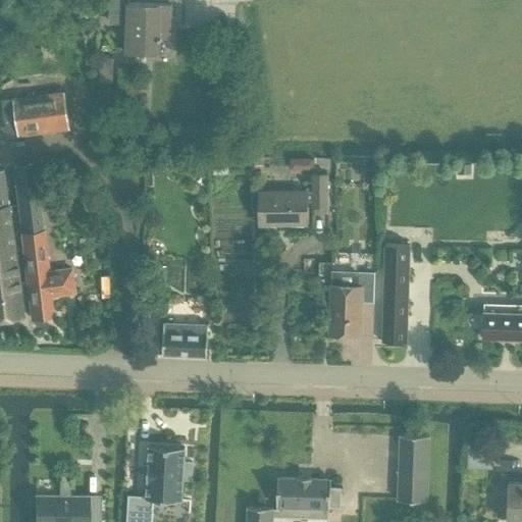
[(108,0),(108,23),(119,23),(119,29),(126,29),(126,53),(159,54),(159,38),(170,38),(171,4),(127,3),(127,0),(108,0)]
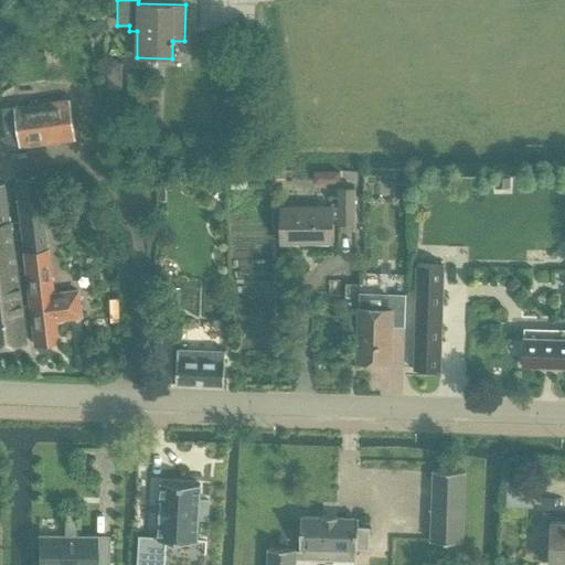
[(109,61),(108,87),(121,88),(124,61),(109,61)]
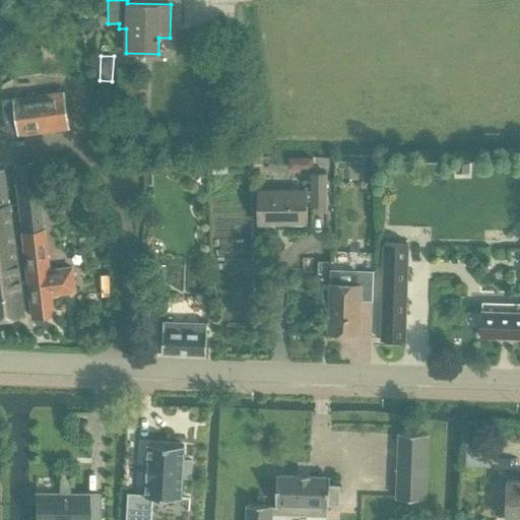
[(2,101),(8,137),(69,127),(63,90),(2,101)]
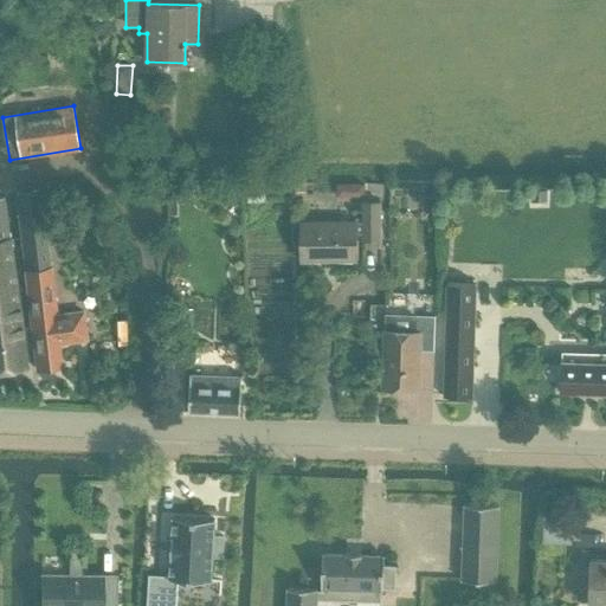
[(295,180),(295,195),(334,194),(333,179),(295,180)]
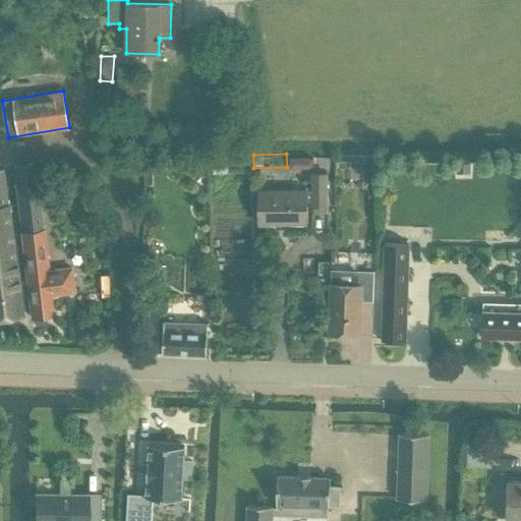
[(288,158),(288,169),(314,170),(314,158),(288,158)]
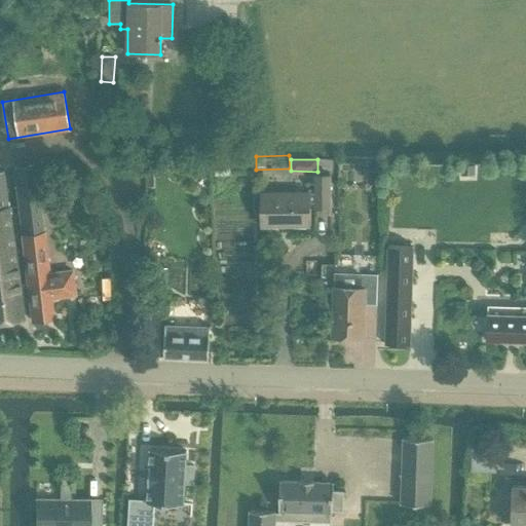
[(318,172),(337,173),(337,159),(320,159),(318,172)]
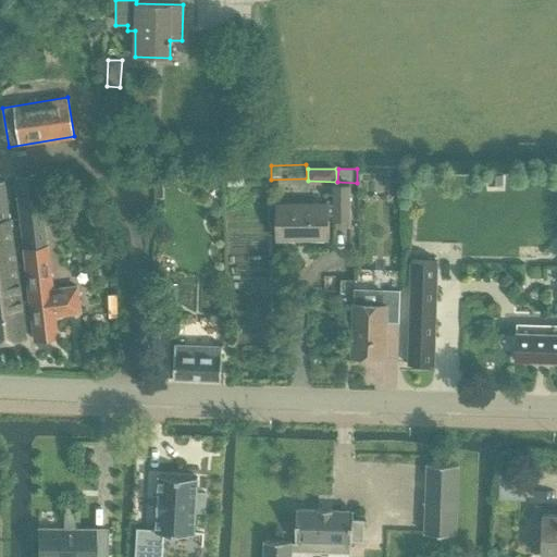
[(156,184),(164,184),(164,171),(156,171),(156,184)]
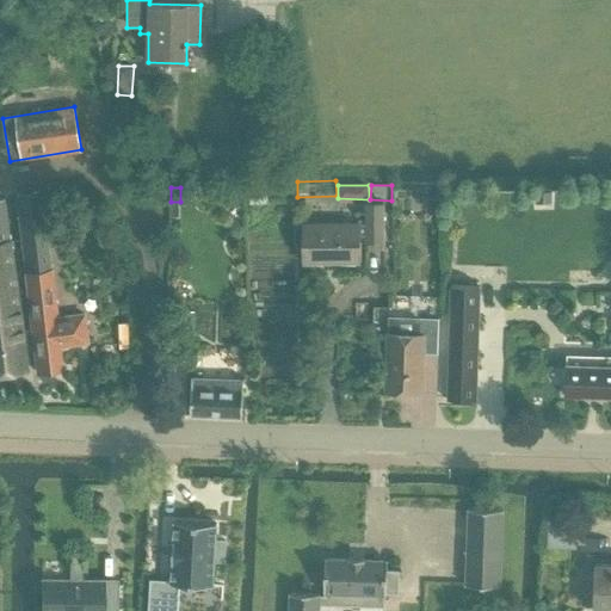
[(56,347),(87,343),(84,315),(55,319),(49,270),(38,192),(14,196),(38,374),(60,371),(56,347)]
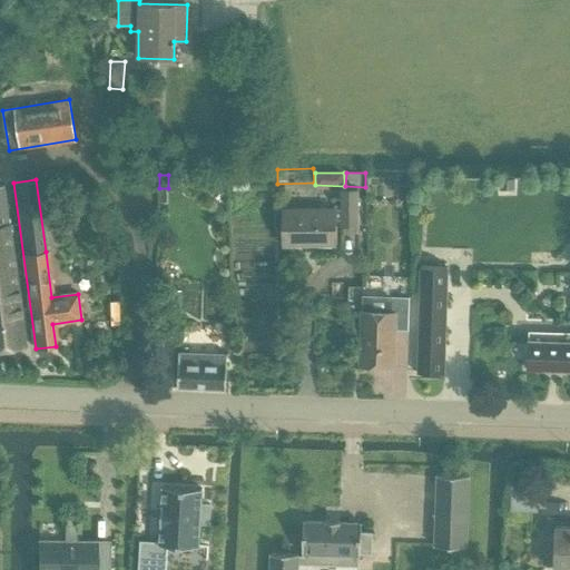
[(499,192),(513,190),(513,182),(499,182),(499,192)]
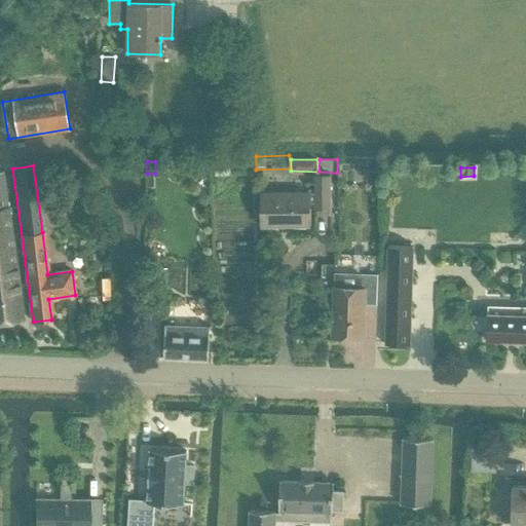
[(341,172),(341,182),(357,182),(357,172),(341,172)]
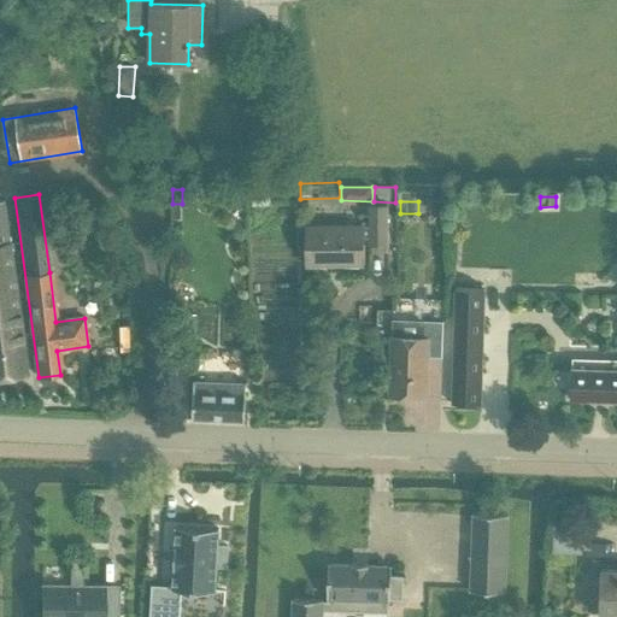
[(370,206),(370,245),(387,245),(387,206),(370,206)]
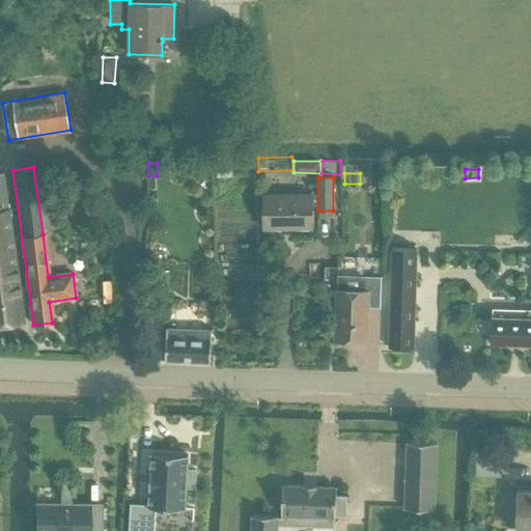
[(264,228),(311,228),(311,195),(264,195),(264,228)]
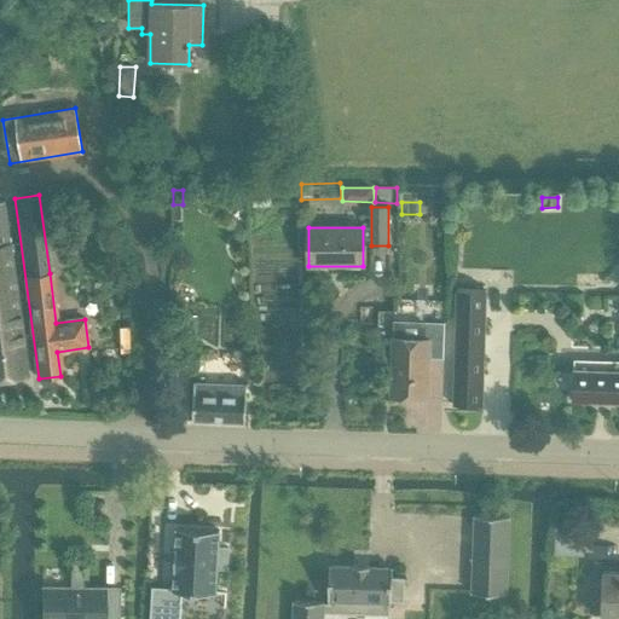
[(7,246),(0,246),(0,379),(27,376),(7,246)]
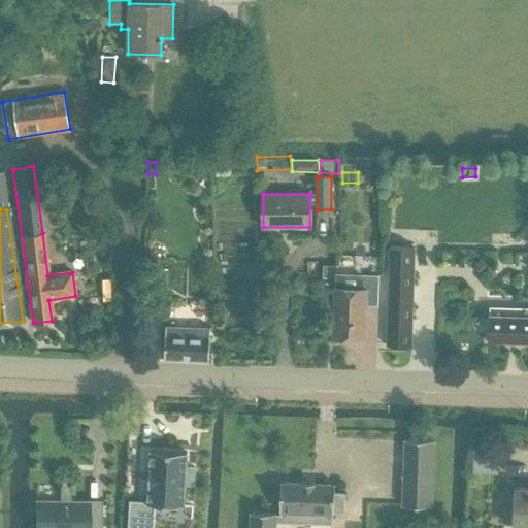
[(390,246),(387,347),(411,347),(415,248),(390,246)]
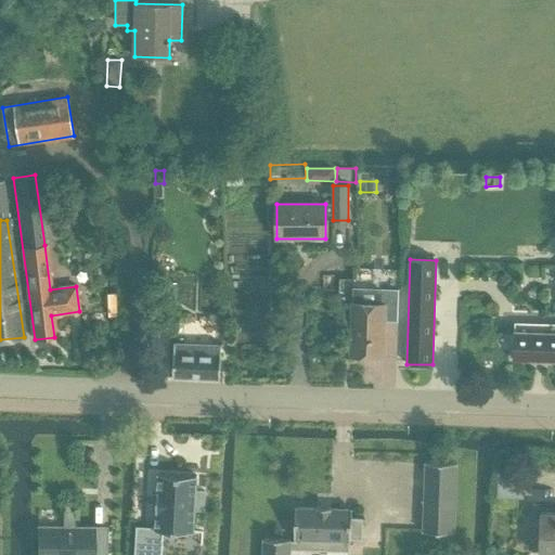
[(158,326),(173,326),(175,305),(176,283),(160,282),(158,326)]
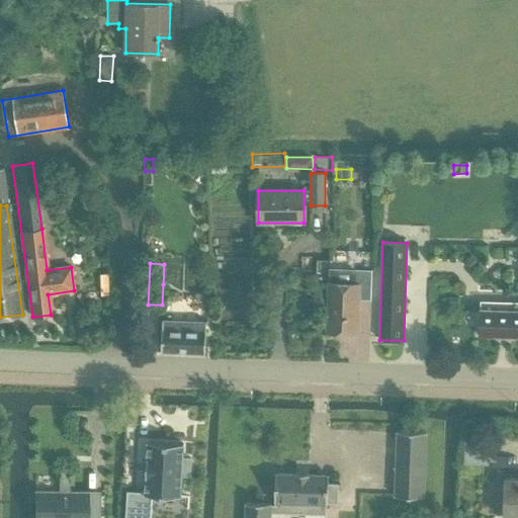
[(327,333),(357,333),(358,299),(370,299),(371,269),(356,269),(329,268),(327,333)]
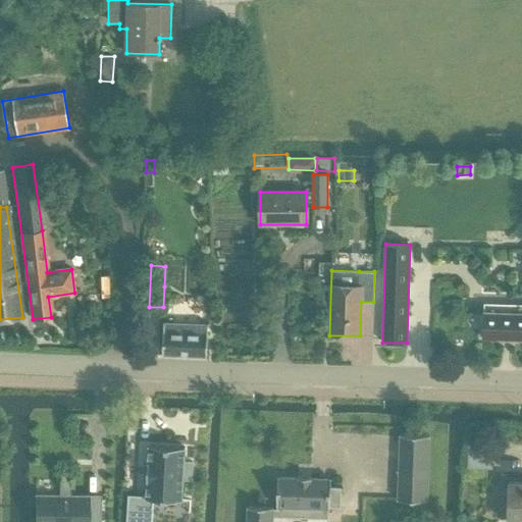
[(481,338),(521,340),(521,312),(482,312),(481,338)]
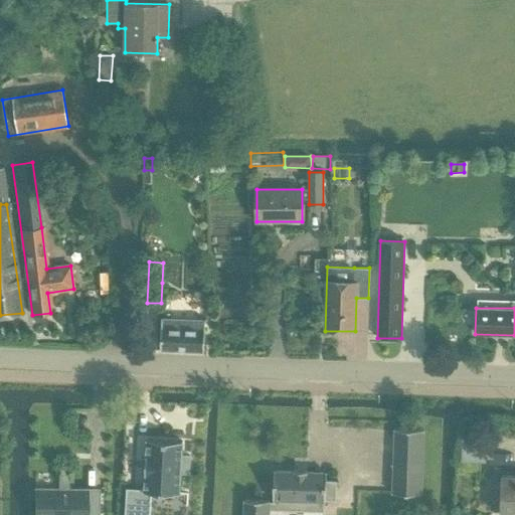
[(161,349),(202,351),(204,321),(162,319),(161,349)]
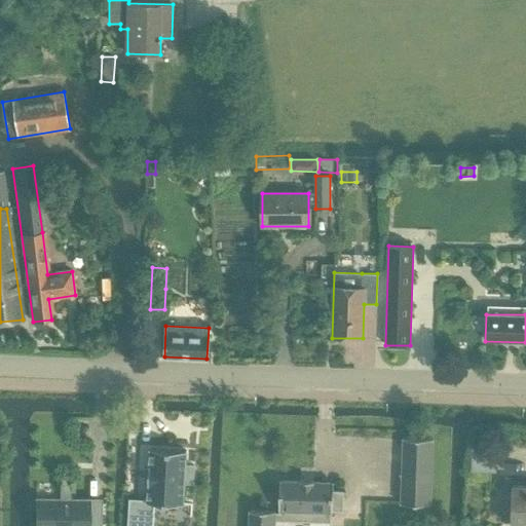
[(403,438),(401,503),(430,504),(433,439),(403,438)]
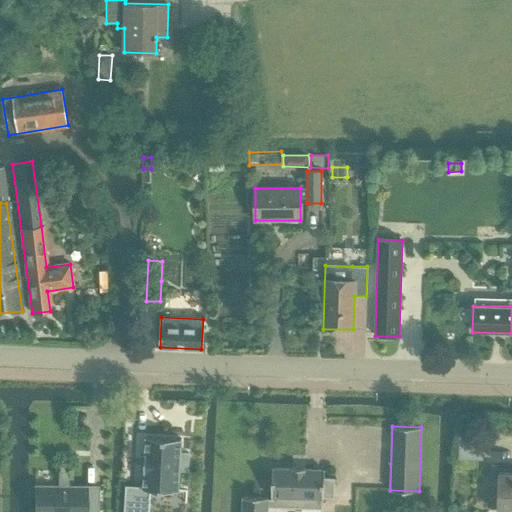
[(124,511),(148,511),(150,489),(178,491),(178,490),(179,470),(188,470),(188,453),(180,453),(180,439),(181,439),(146,437),(145,454),(144,471),(143,486),(133,486),(132,497),(125,497),(124,511)]
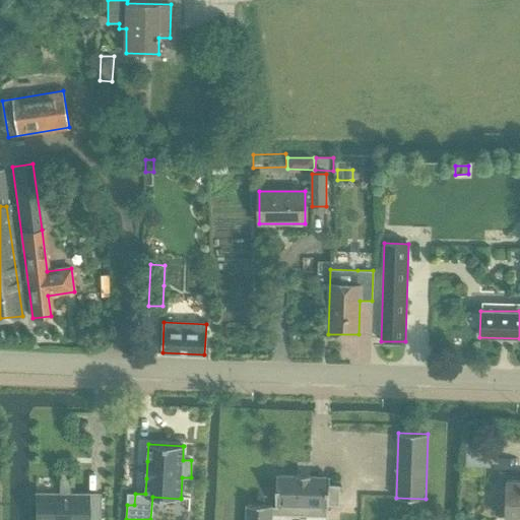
[(465,466),(462,465),(462,477),(484,478),(484,467),(484,466),(465,466)]
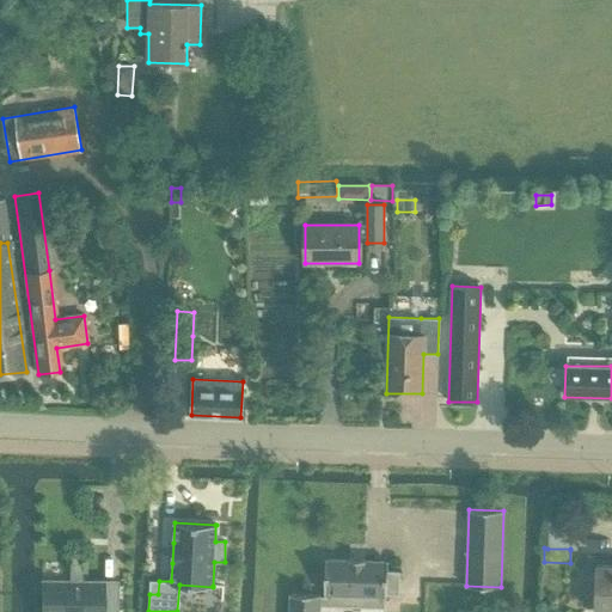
[(291,603),(289,611),(319,611),(319,605),(360,606),(361,595),(384,595),(383,607),(384,607),(385,597),(386,597),(386,594),(398,594),(399,573),(387,571),(387,562),(379,561),(365,561),(365,560),(349,560),(349,561),(325,560),(324,594),(326,594),(326,597),(320,597),(320,595),(299,594),(291,594),(291,603)]
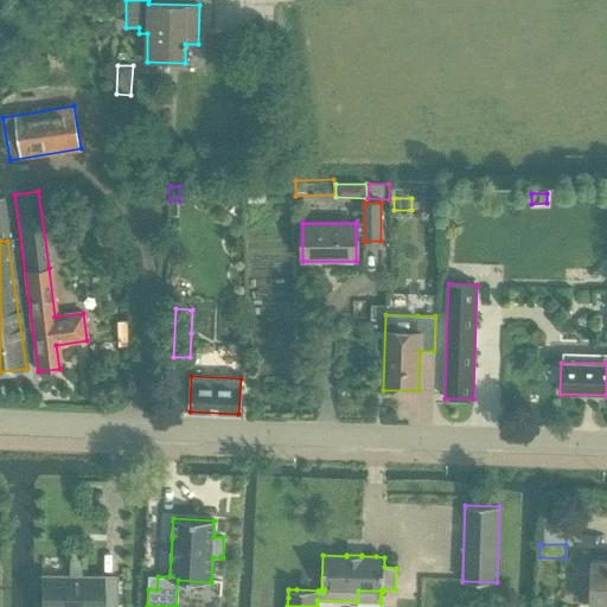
[(606,606),(606,560),(590,560),(589,606),(606,606)]
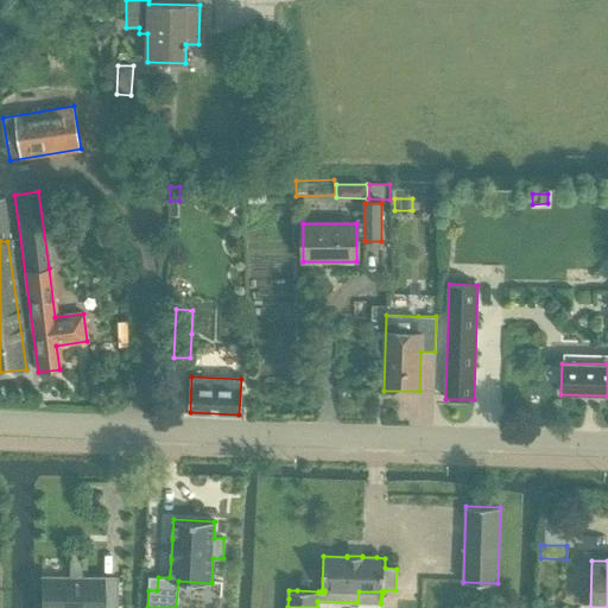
[(114,607),(114,605),(114,578),(101,578),(40,578),(39,607),(114,607)]
